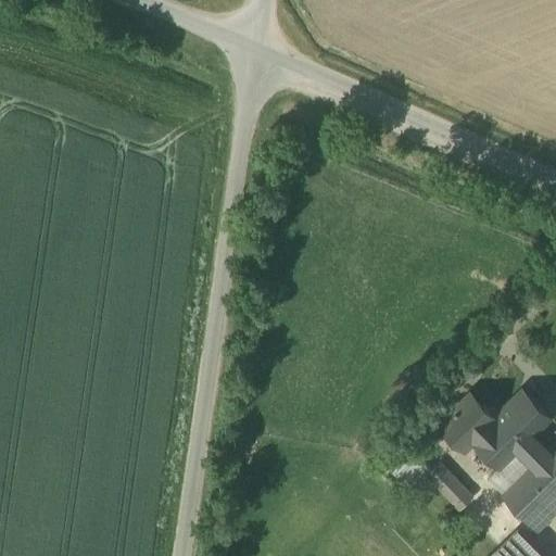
[(503,493),(547,450),(532,434),(548,418),(521,390),(498,413),(493,407),(490,411),(484,405),(482,406),(469,394),(439,424),(465,450),(474,441),(498,467),(488,478),(503,493)]
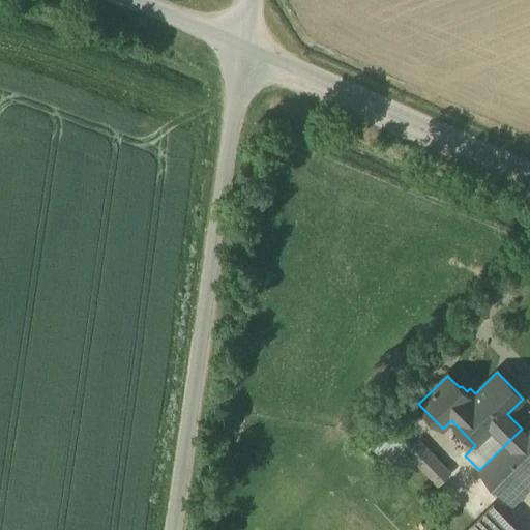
[(360,435),(390,466),(410,446),(379,415),(360,435)]
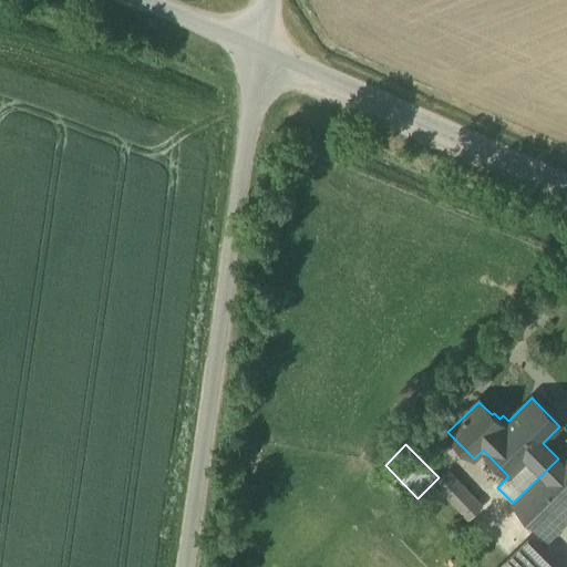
[(566,461),(562,455),(558,459),(513,503),(538,528),(564,503),(566,505),(566,461)]
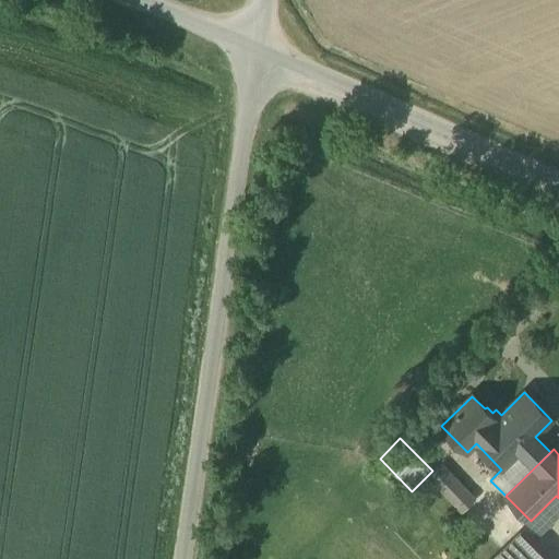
[(432,471),(412,491),(427,506),(441,491),(461,513),(474,499),(439,464),(432,471)]
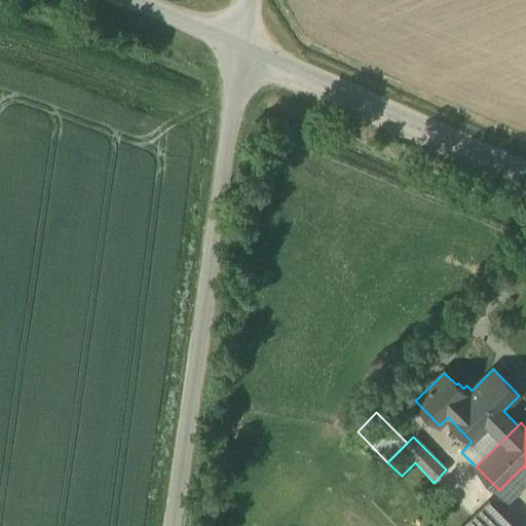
[(511,525),(488,502),(463,525),(511,525)]
